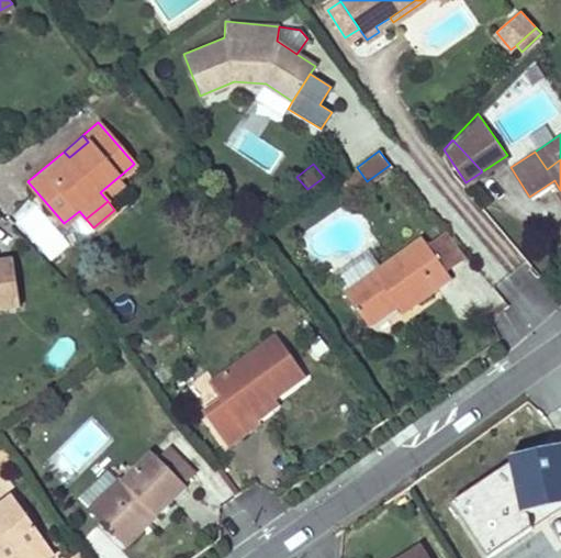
[(79,211),(64,223),(68,227),(88,232),(93,227),(86,219),(79,211)]
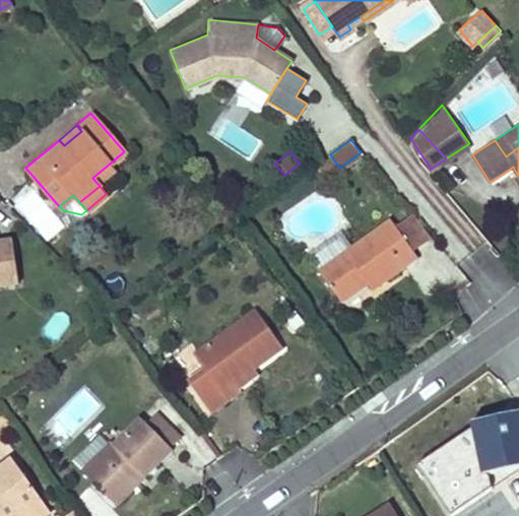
[(411,213),(395,226),(411,247),(429,235),(411,213)]
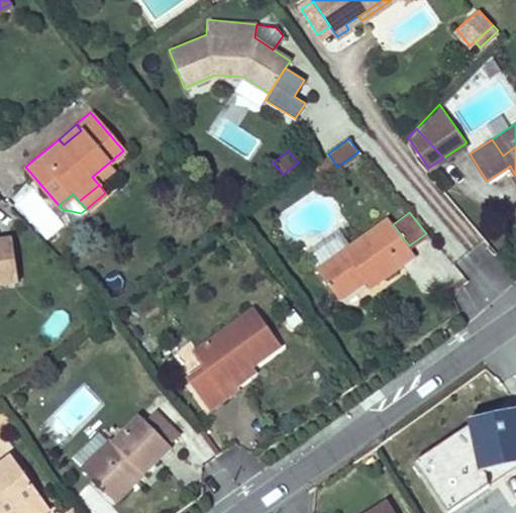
[(336,251),(316,266),(337,297),(364,279),(378,269),(382,275),(413,252),(409,245),(393,224),(387,216),(336,251)]
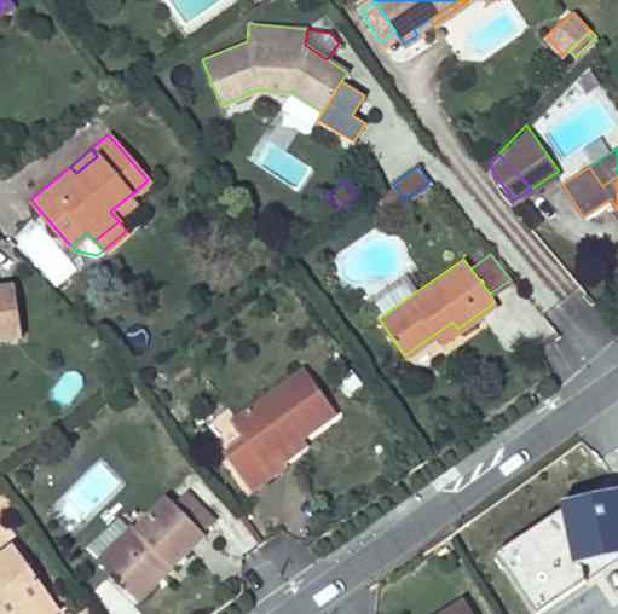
[(13,284),(0,285),(0,337),(22,335),(13,284)]
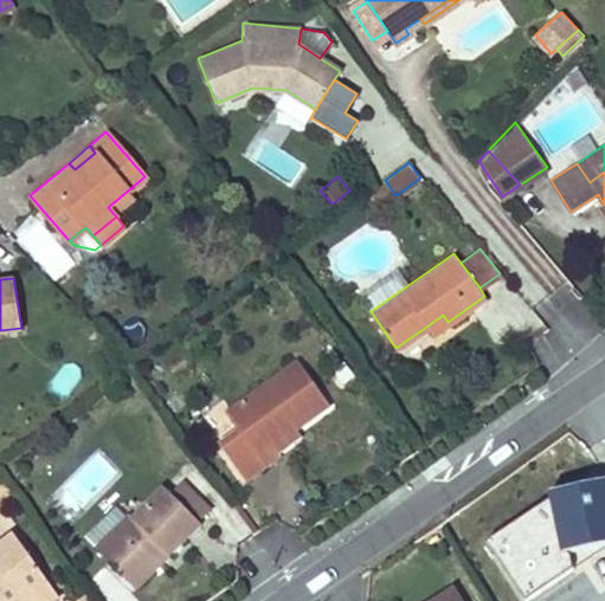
[(358,295),(371,311),(394,295),(381,278),(358,295)]
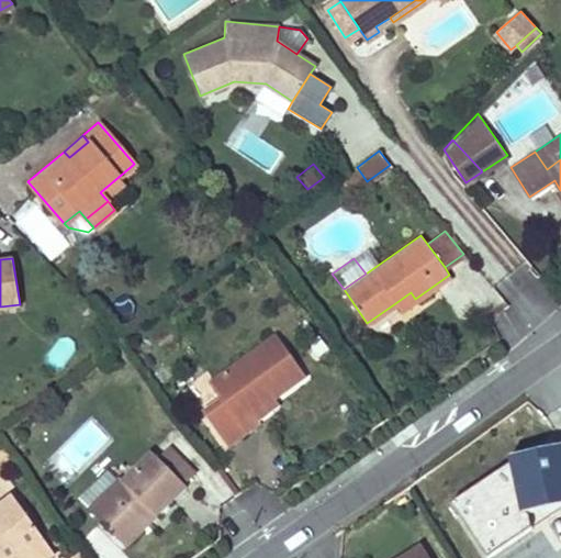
[(411,292),(395,303),(400,310),(415,299),(411,292)]
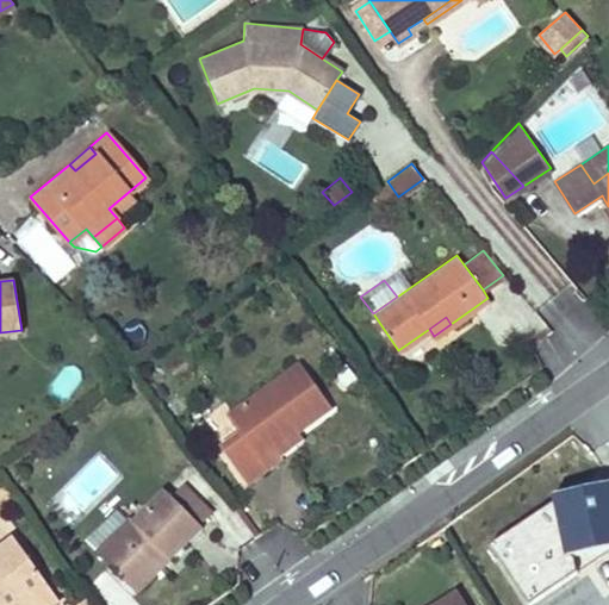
[(278,455),(275,453),(268,442),(292,425),(294,429),(329,406),(298,361),(225,412),(238,431),(219,444),(244,479),(278,455)]
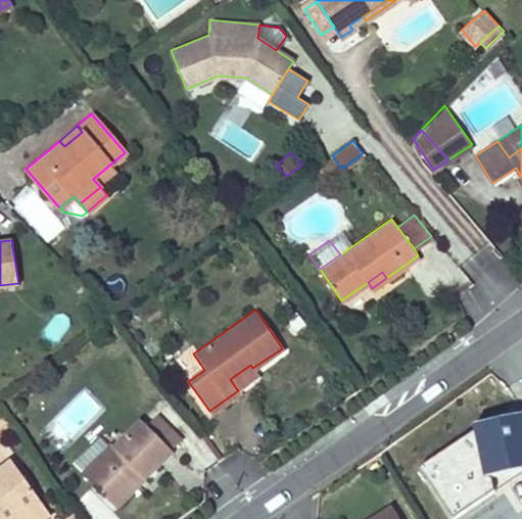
[(230,379),(236,388),(256,374),(252,368),(250,365),(230,379)]
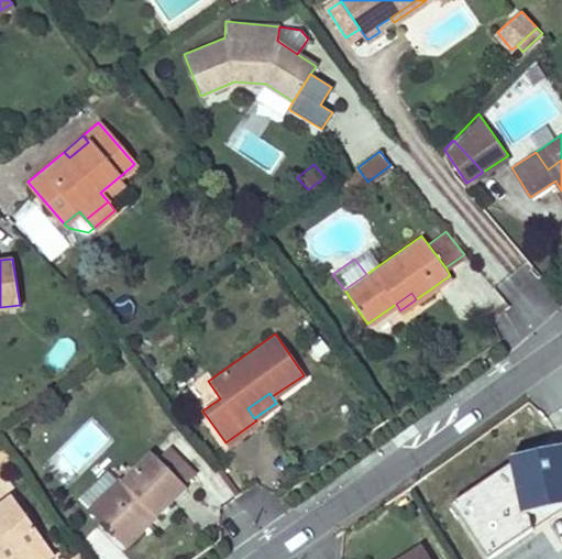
[(561,447),(561,448),(553,436),(527,453),(509,457),(510,464),(453,502),(488,554),(551,512),(561,510),(561,447)]
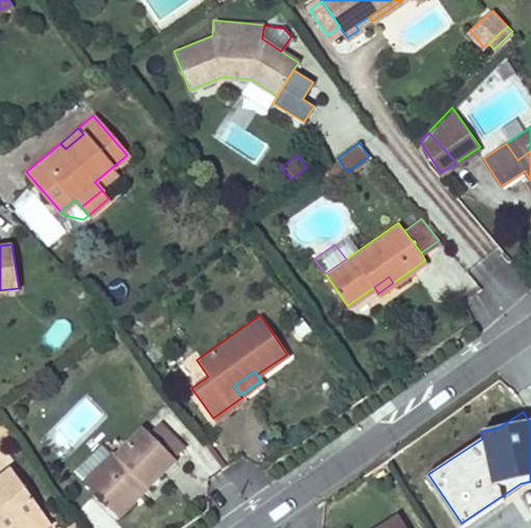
[(86,477),(84,479),(111,508),(141,479),(147,484),(174,457),(169,454),(180,444),(159,422),(150,432),(143,427),(116,454),(112,451),(111,452),(86,477)]
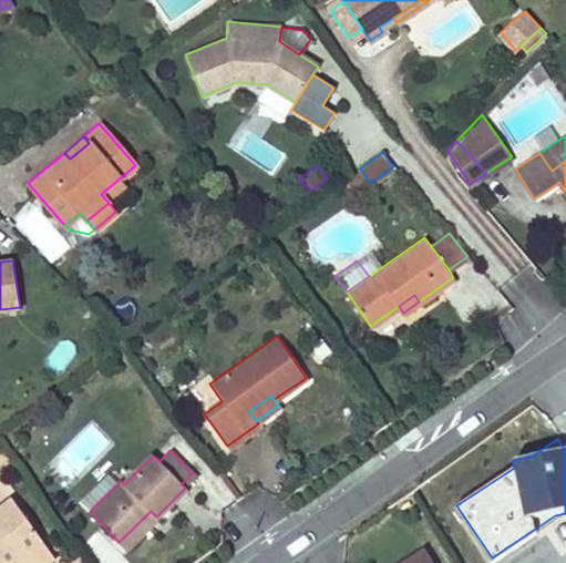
[(235,497),(215,469),(211,473),(230,500),(235,497)]
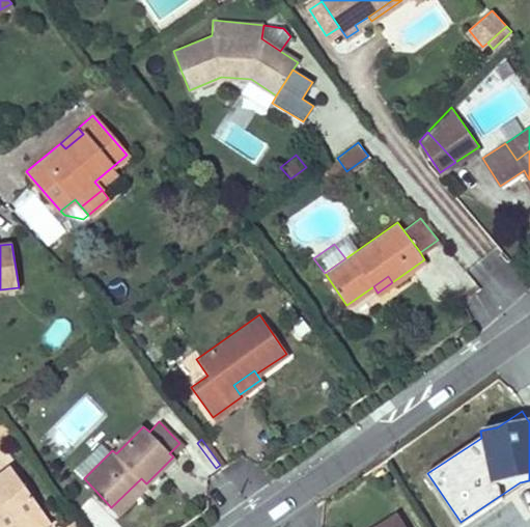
[(76,466),(86,476),(111,451),(101,441),(76,466)]
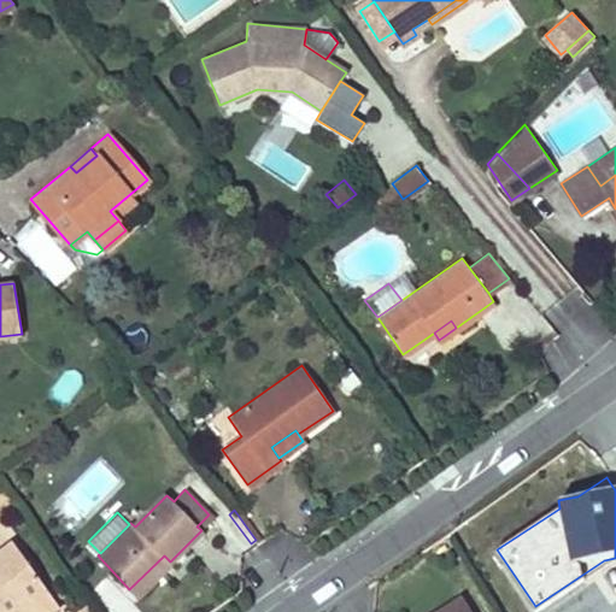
[(0,611),(45,611),(57,604),(12,541),(0,548),(0,611)]
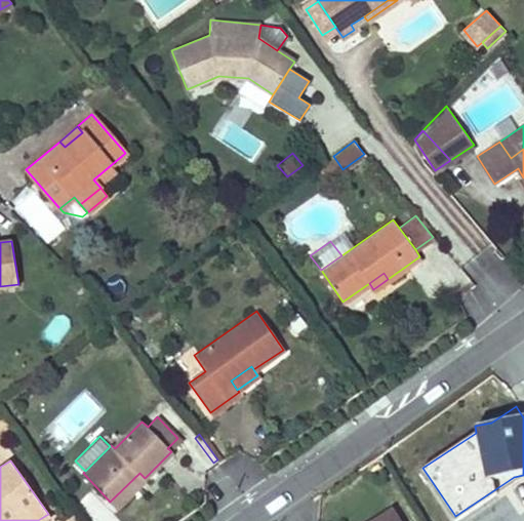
[(139,473),(110,502),(115,507),(145,478),(139,473)]
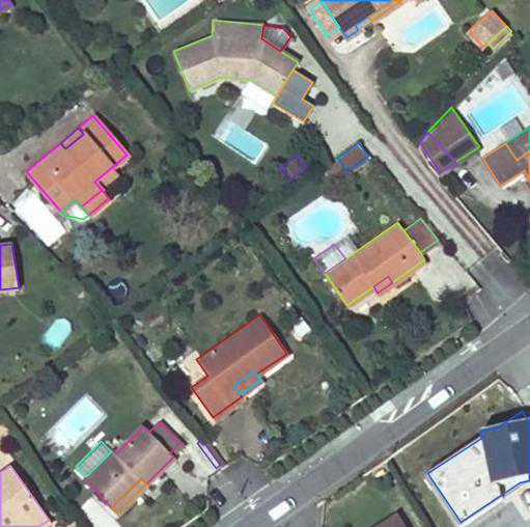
[(529,526),(529,520),(520,503),(511,508),(522,526),(529,526)]
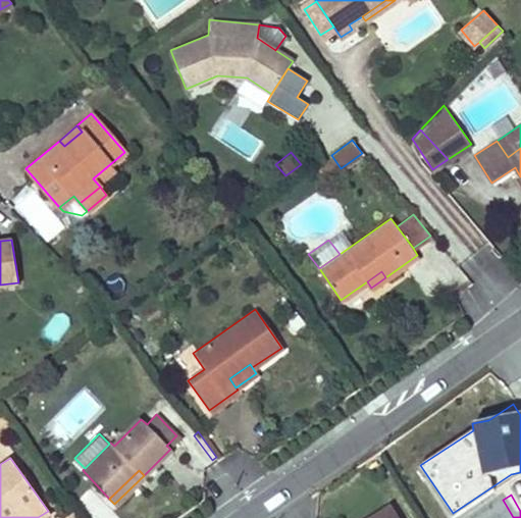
[(513,517),(503,500),(474,517),(513,517)]
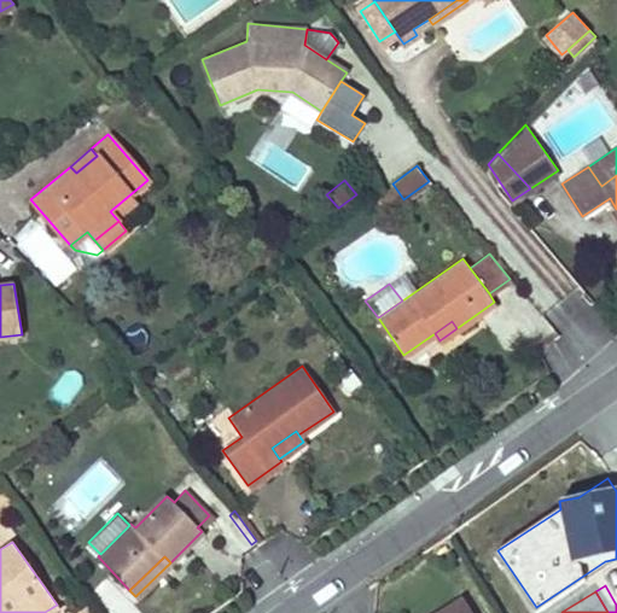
[(467,612),(460,600),(437,612),(467,612)]
